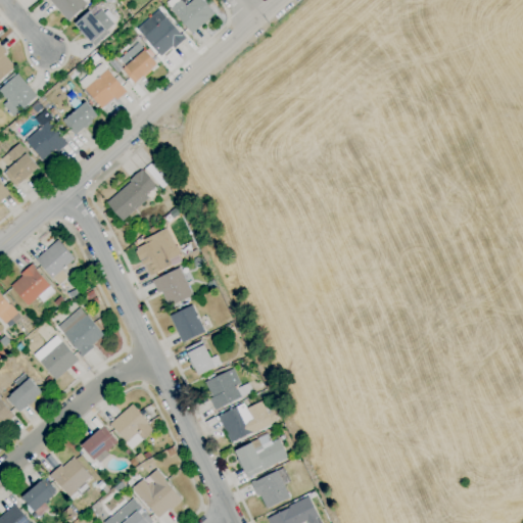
[(67,21),(48,0),(82,0),(87,5),(67,21)]
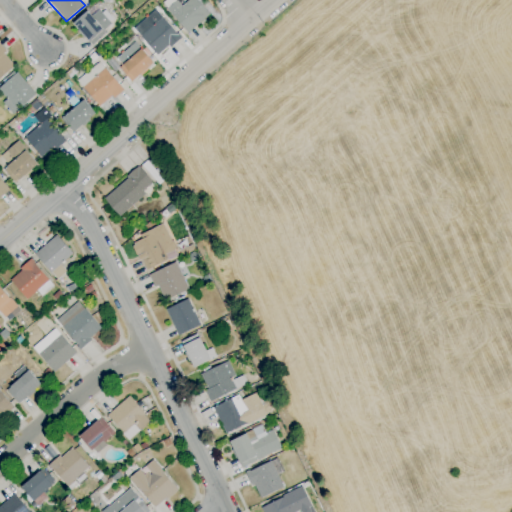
[(188,34),(167,9),(177,0),(182,6),(189,0),(197,0),(210,15),(197,26),(190,32),(188,34)]
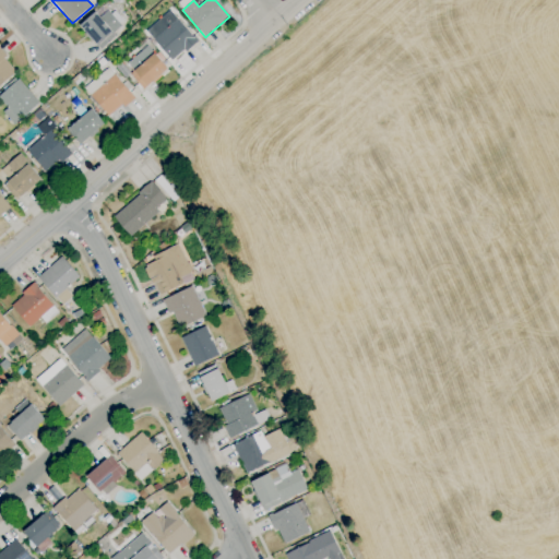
[(100,50),(97,46),(97,47),(80,26),(95,12),(103,6),(108,12),(108,11),(121,26),(113,34),(116,37),(100,50)]
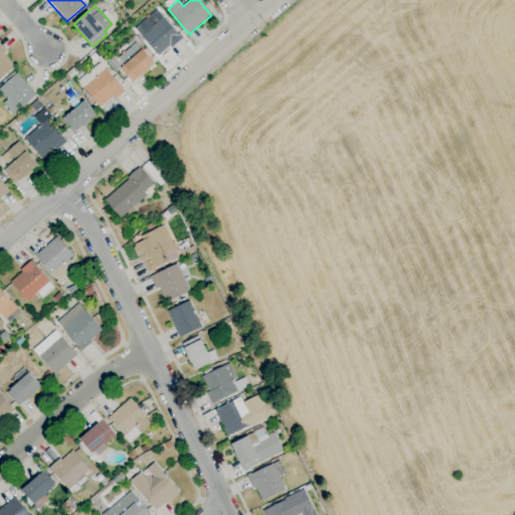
[(158,56),(135,29),(157,10),(178,34),(179,33),(183,38),(171,48),(170,46),(158,56)]
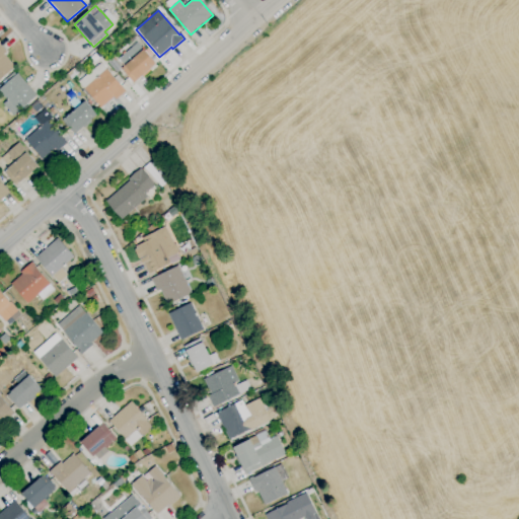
[(133,83),(121,69),(125,66),(119,59),(123,55),(125,53),(137,43),(143,50),(144,52),(147,49),(154,57),(151,60),(155,64),(149,70),(150,72),(143,78),(142,76),(137,81),(136,81),(133,83)]
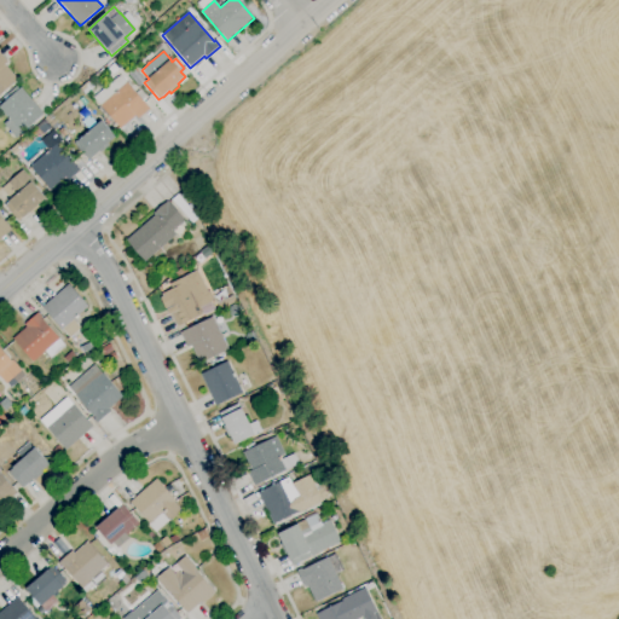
[(0,96),(0,53),(7,63),(5,65),(18,81),(0,96)]
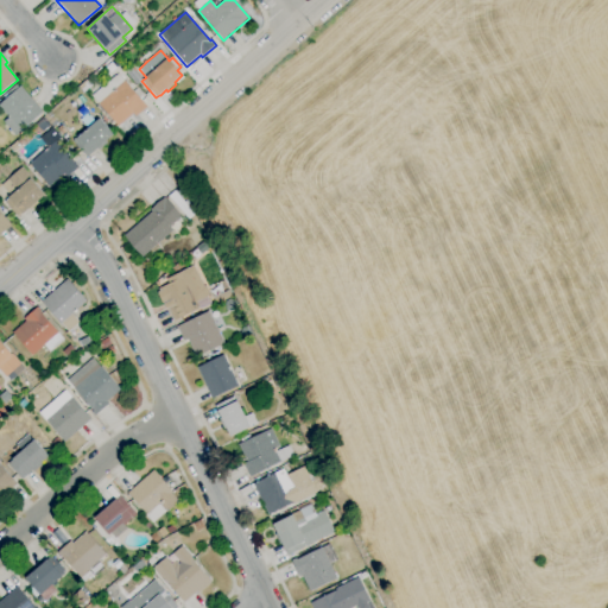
[(137,86),(125,71),(130,67),(141,81),(137,86)]
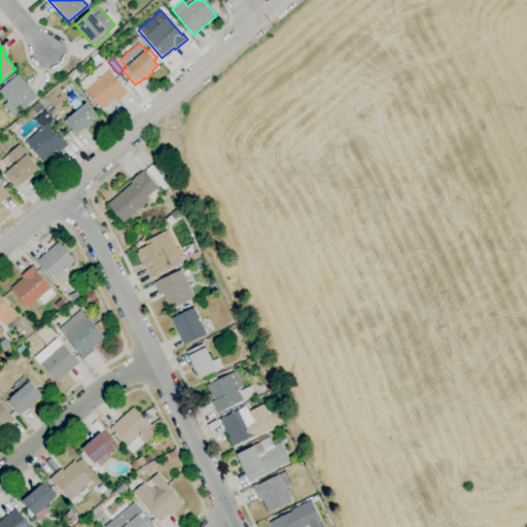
[(99,111),(96,107),(95,107),(91,103),(94,101),(85,90),(80,83),(103,65),(108,71),(108,70),(128,93),(117,102),(115,99),(102,110),(101,109),(99,111)]
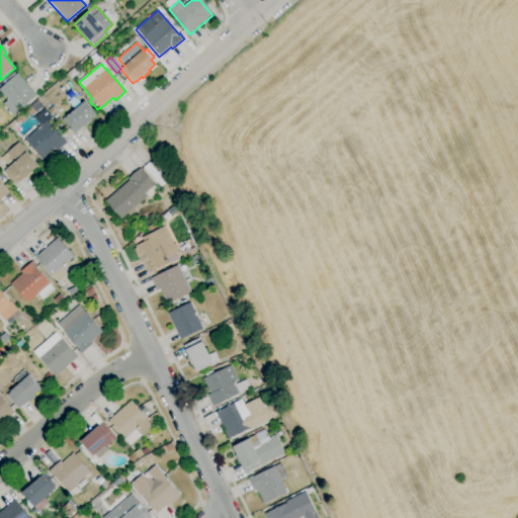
[(14,116),(3,104),(7,100),(0,92),(0,88),(2,87),(0,85),(13,73),(15,75),(17,74),(36,96),(14,116)]
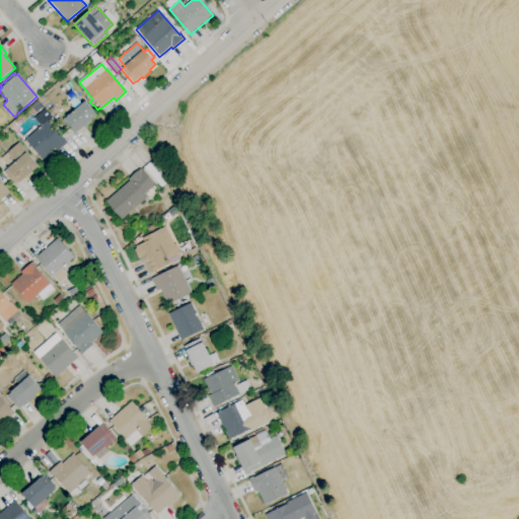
[(45,109),(42,104),(41,104),(36,100),(42,96),(50,105),(45,109)]
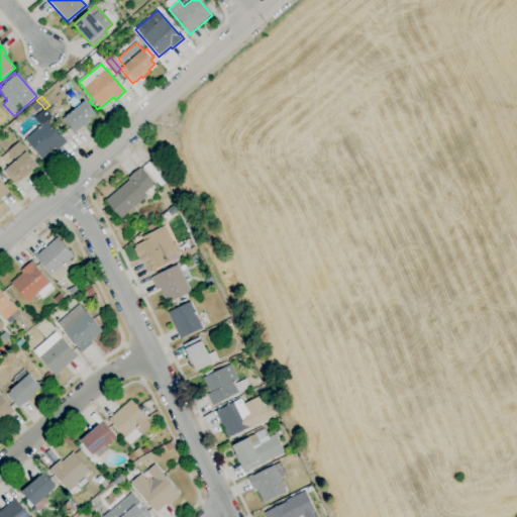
[(74,134),(61,119),(65,116),(66,117),(75,109),(68,102),(74,97),(75,97),(81,104),(85,101),(97,115),(90,121),(91,122),(84,128),(83,127),(74,134)]
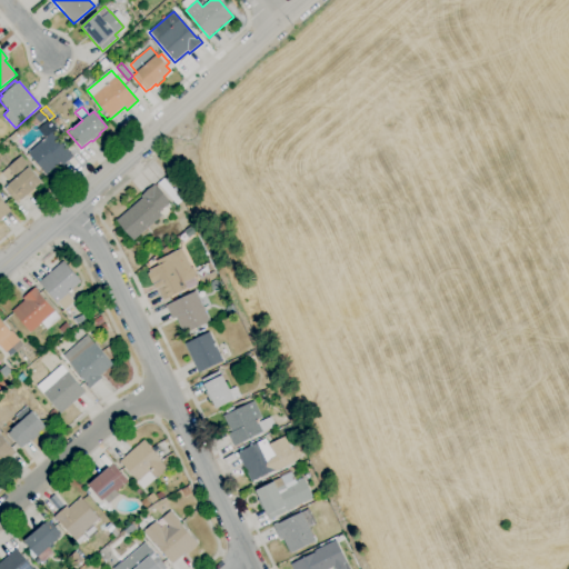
[(40,125),(33,117),(40,111),(47,118),(40,125)]
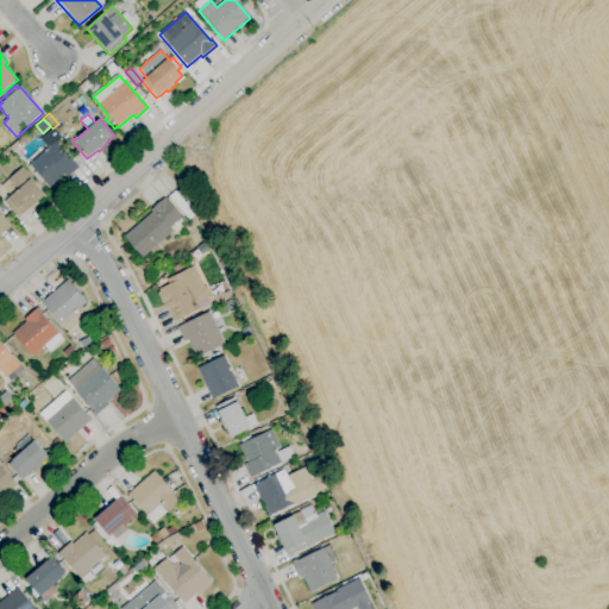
[(49,188),(29,164),(49,148),(41,139),(52,129),(61,138),(56,142),(79,168),(67,179),(63,175),(49,188)]
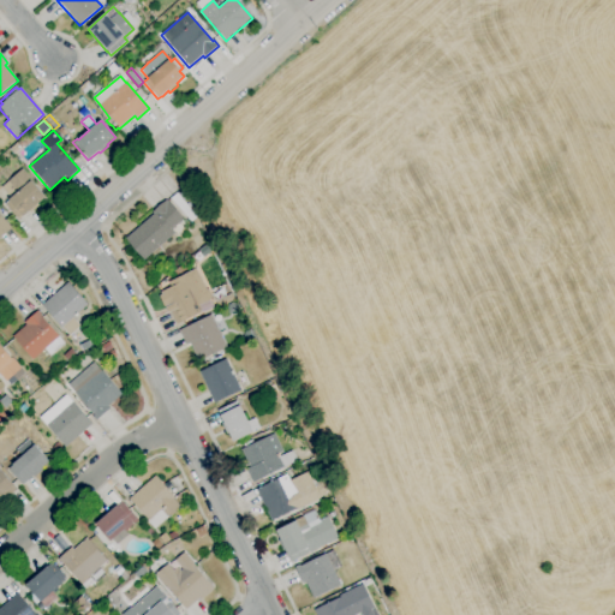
[(15,155),(10,149),(17,143),(22,149),(15,155)]
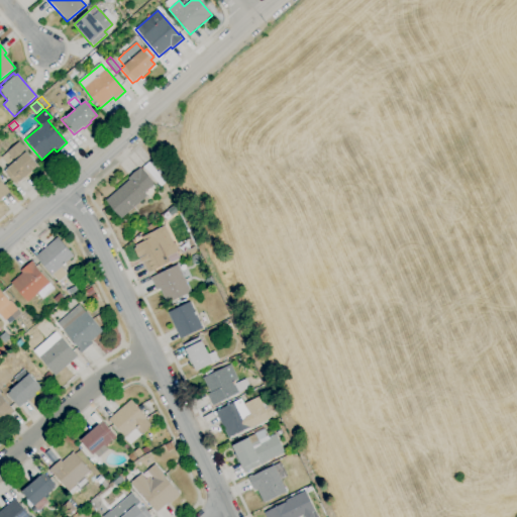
[(16,186),(4,172),(6,170),(6,169),(9,167),(1,158),(19,142),(27,152),(26,153),(38,167),(31,172),(32,173),(25,179),(24,178),(16,186)]
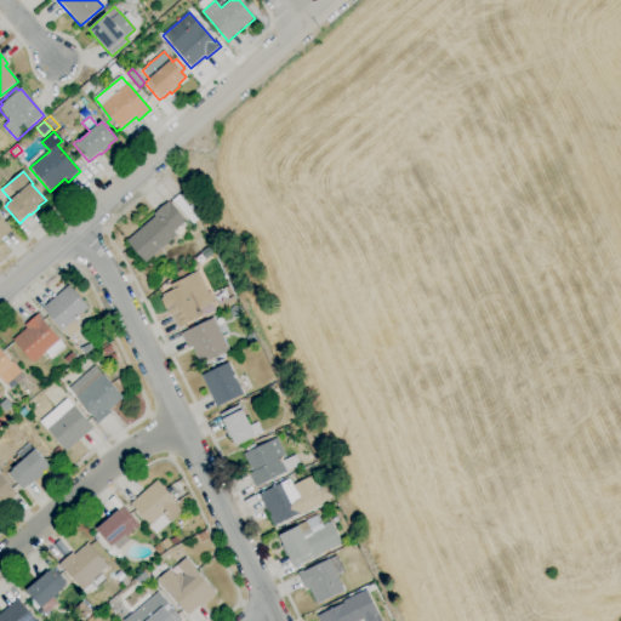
[(191,222),(174,201),(180,197),(197,217),(191,222)]
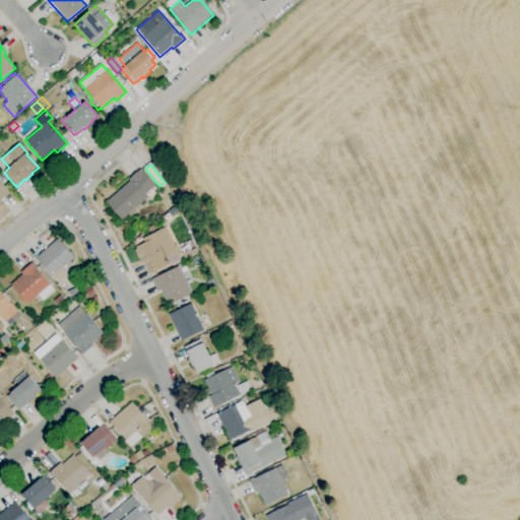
[(122,220),(106,202),(130,182),(128,180),(140,170),(154,187),(145,195),(148,198),(122,220)]
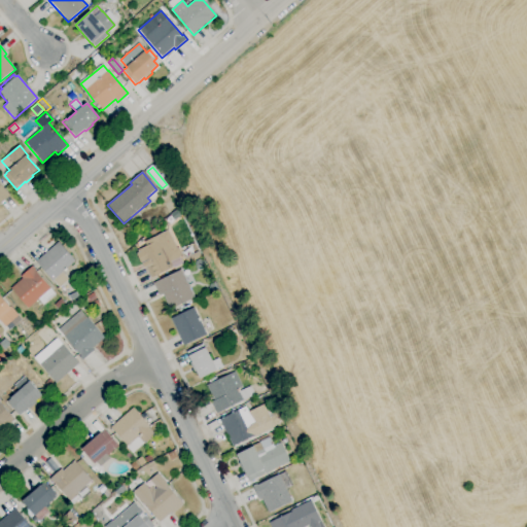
[(0,204),(0,184),(10,196),(0,204)]
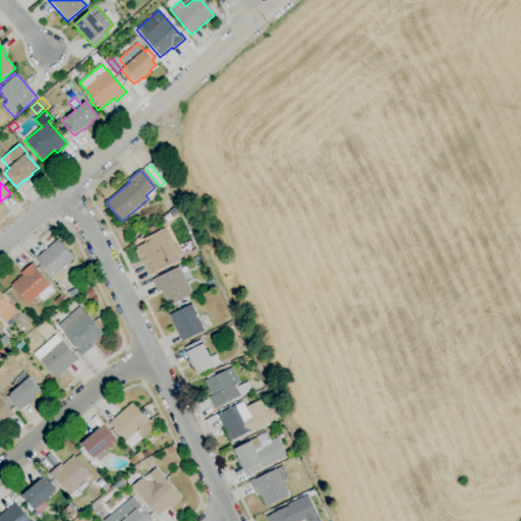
[(173,219),(168,214),(175,208),(180,213),(173,219)]
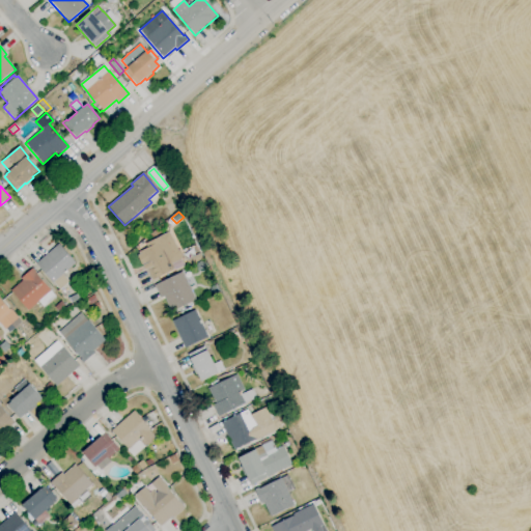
[(152,281),(147,270),(145,271),(143,266),(145,266),(144,264),(142,266),(137,256),(140,255),(139,253),(147,248),(145,244),(169,232),(178,251),(179,250),(183,256),(182,257),(183,259),(172,264),(175,270),(152,281)]
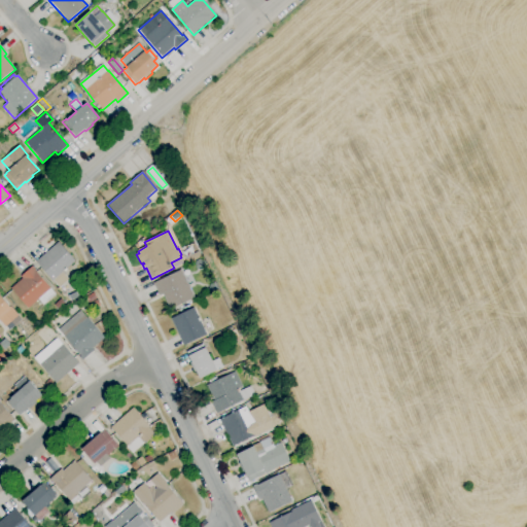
[(53,281),(36,262),(58,243),(75,261),(67,269),(68,270),(65,272),(64,271),(53,281)]
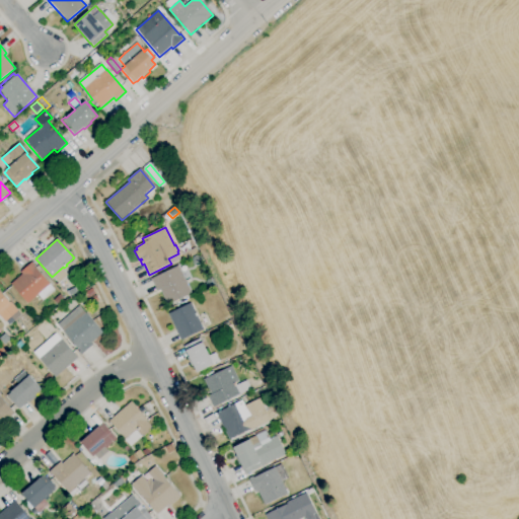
[(27,304),(10,285),(22,275),(20,273),(32,263),(34,266),(34,267),(55,290),(43,301),(39,295),(27,304)]
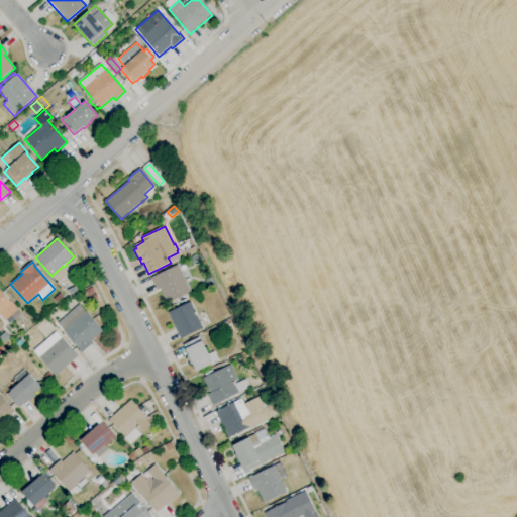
[(167,303),(160,289),(157,290),(151,279),(178,266),(190,292),(167,303)]
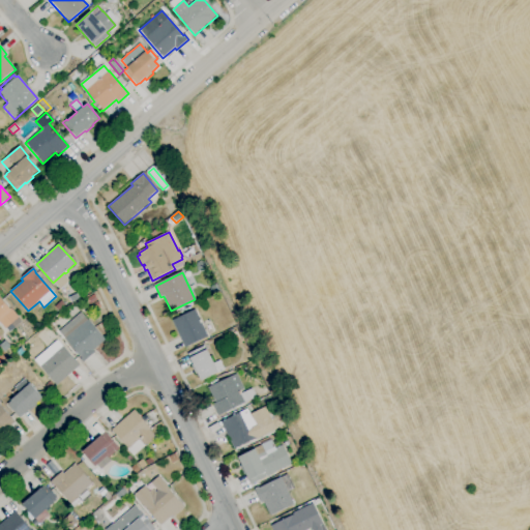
[(90,305),(86,299),(94,295),(97,300),(90,305)]
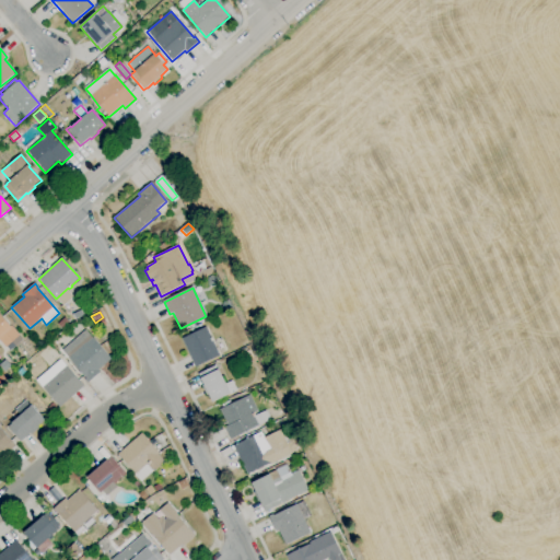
[(0,315),(12,328),(19,336),(8,346),(0,338),(0,315)]
